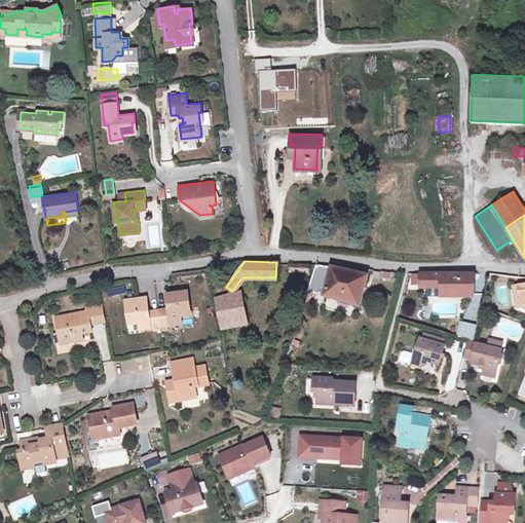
[(309,271),(309,262),(288,262),(289,268),(291,269),(309,271)]
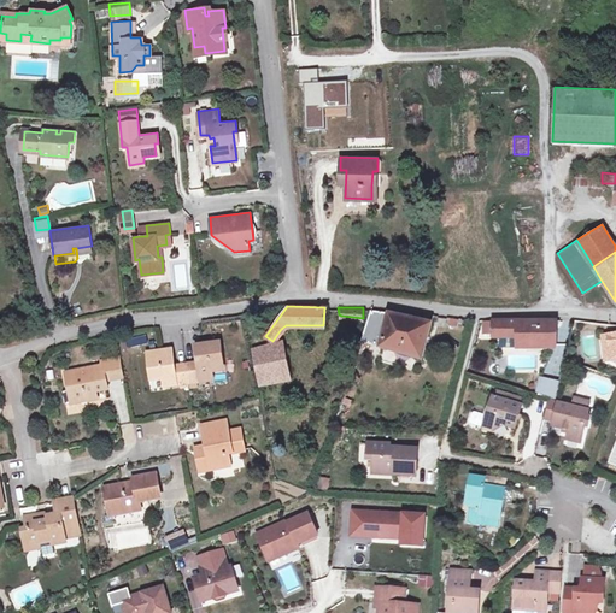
[(422,357),(433,313),(426,312),(423,319),(388,311),(370,308),(361,339),(422,357)]
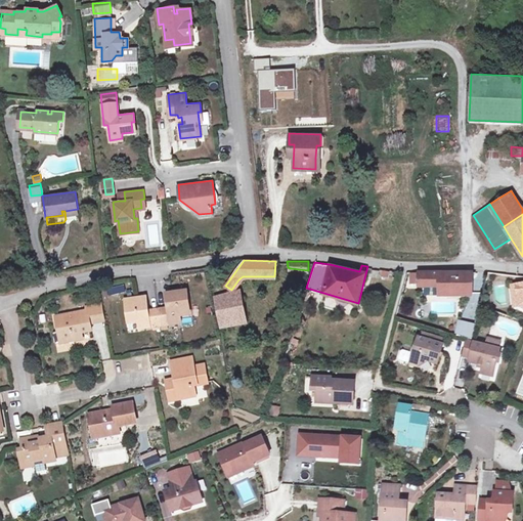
[(388,276),(390,269),(381,267),(380,275),(388,276)]
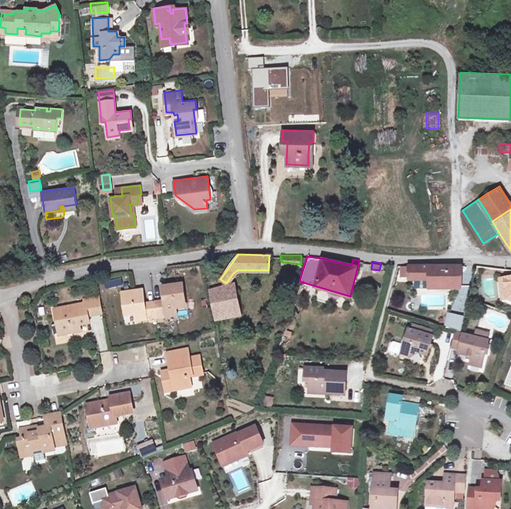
[(408,276),(408,264),(399,264),(399,276),(408,276)]
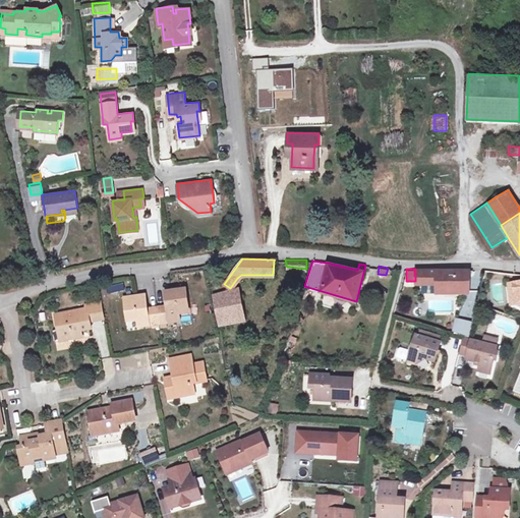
[(469,288),(470,273),(468,269),(415,269),(415,281),(421,281),(436,281),(436,288),(469,288)]
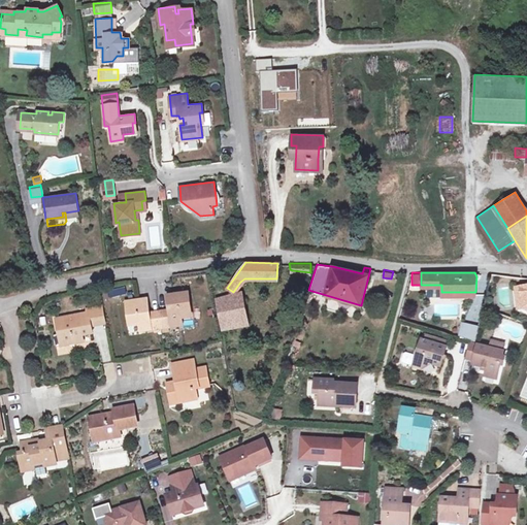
[(441,292),(441,285),(427,285),(427,296),(441,296),(441,292)]
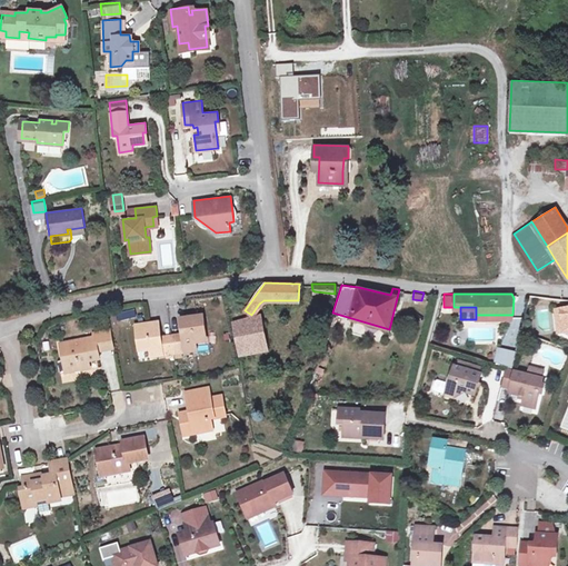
[(205,339),(201,315),(180,318),(182,333),(171,334),(173,351),(182,350),(195,348),(193,341),(205,339)]
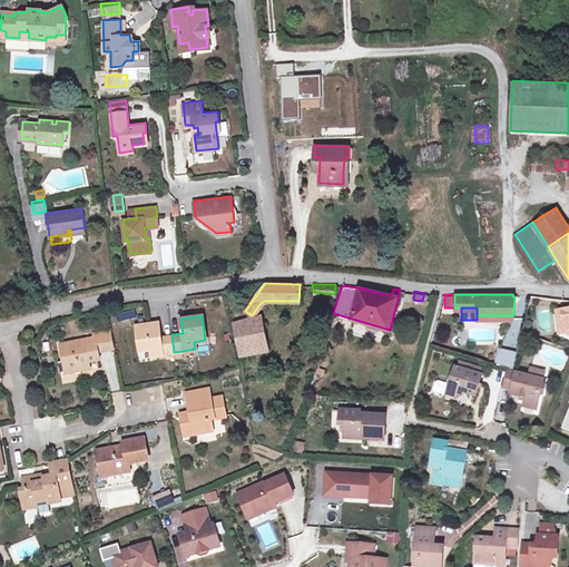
[(266,350),(261,315),(234,323),(239,353),(266,350)]
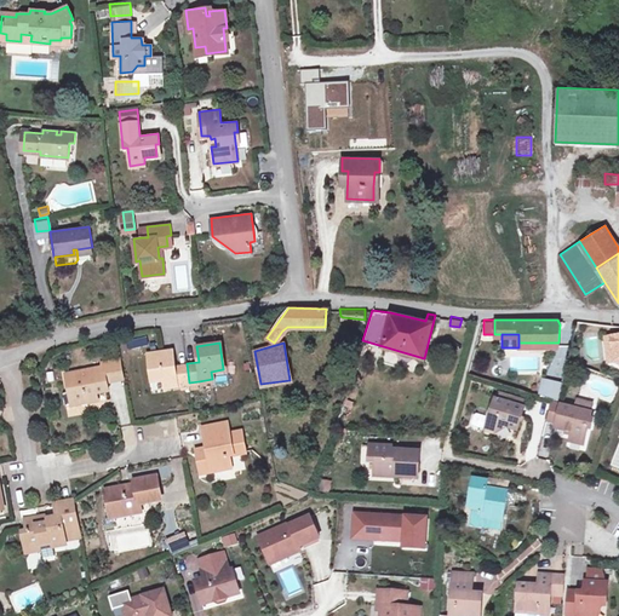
[(189,383),(187,363),(175,364),(172,349),(149,352),(153,379),(165,378),(165,385),(189,383)]
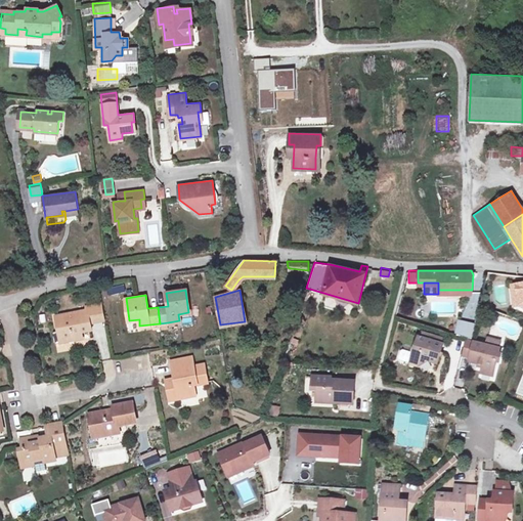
[(91,329),(89,321),(103,318),(100,302),(85,305),(86,309),(55,315),(58,331),(58,333),(61,332),(63,341),(74,339),(73,333),(81,331),(91,329)]
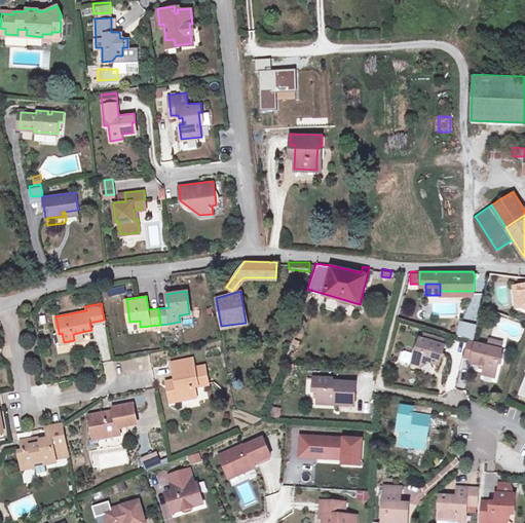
[(496,318),(498,310),(486,306),(484,312),(496,318)]
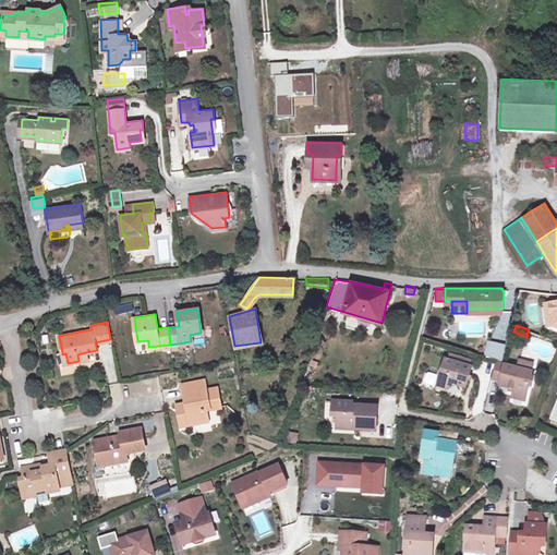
[(483,353),(499,358),(504,342),(487,337),(483,353)]
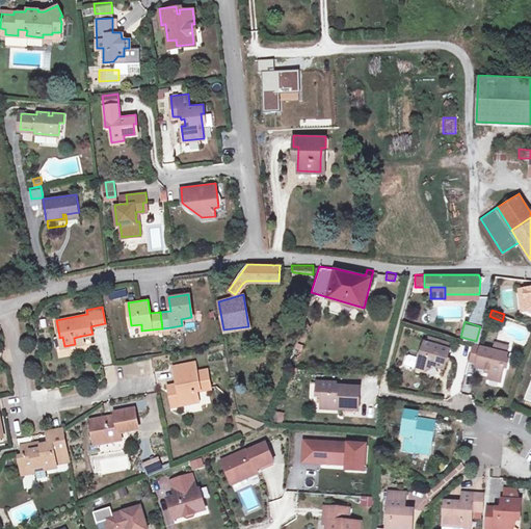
[(94,334),(94,339),(100,339),(101,362),(110,361),(107,333),(94,334)]
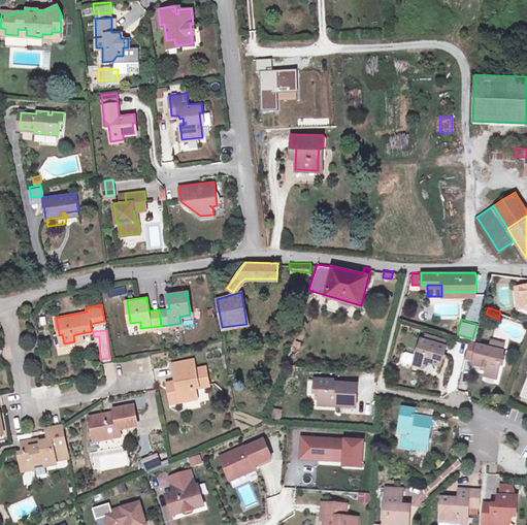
[(446,339),(423,332),(422,337),(445,345),(446,339)]
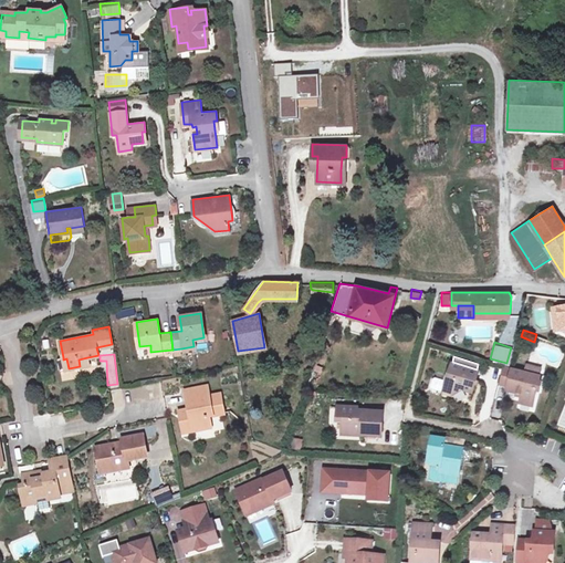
[(69,368),(66,358),(63,360),(63,357),(59,357),(58,360),(60,369),(69,368)]
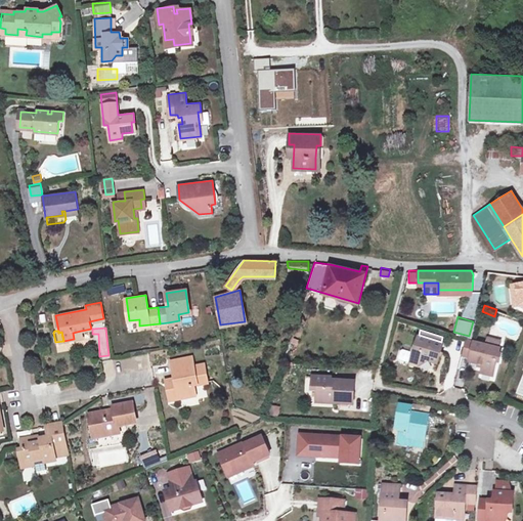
[(436,361),(442,343),(441,342),(419,335),(413,351),(410,360),(410,361),(419,364),(429,358),(436,361)]
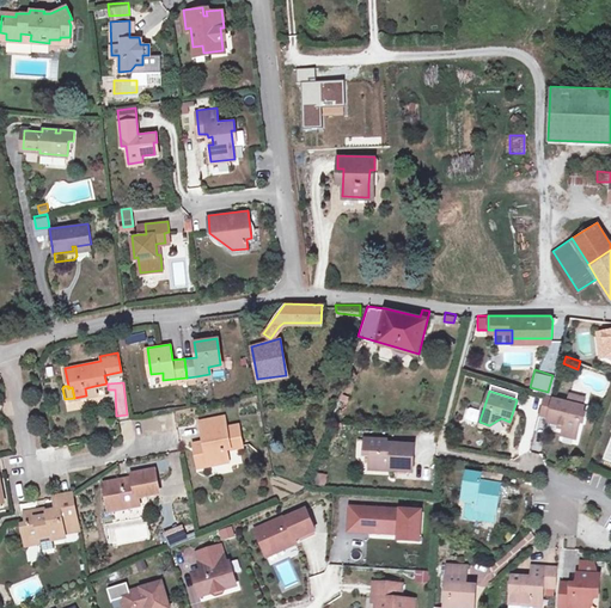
[(576,430),(582,404),(581,404),(584,395),(569,392),(567,400),(544,394),(539,411),(548,413),(547,418),(563,423),(562,427),(576,430)]
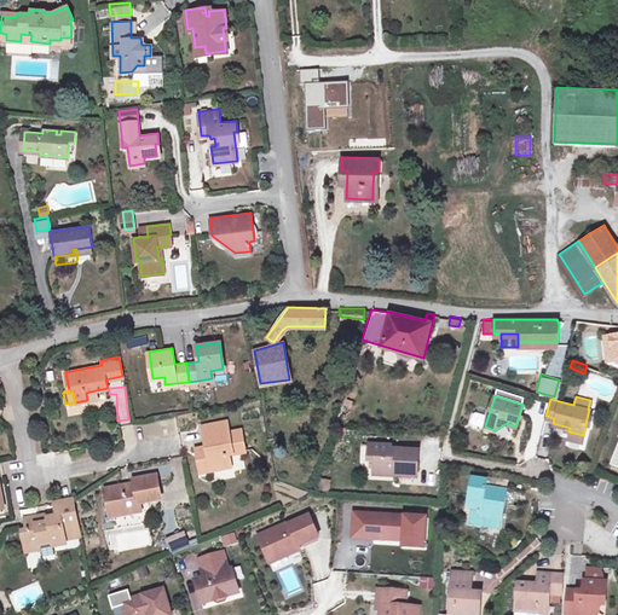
[(489,415),(477,411),(473,411),(471,419),(473,422),(485,425),(489,415)]
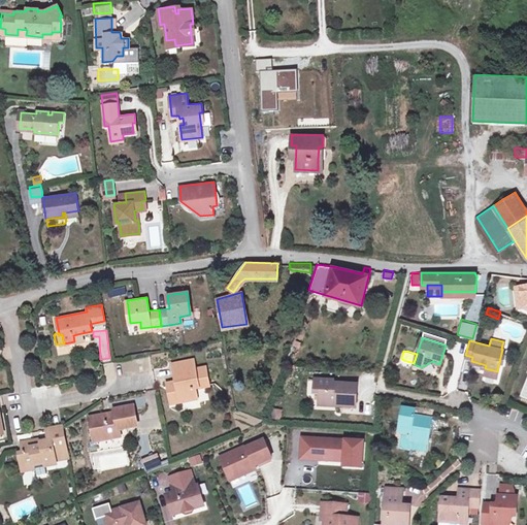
[(208,384),(205,364),(195,366),(193,358),(172,362),(176,381),(167,383),(169,392),(177,391),(179,400),(197,396),(195,386),(208,384)]
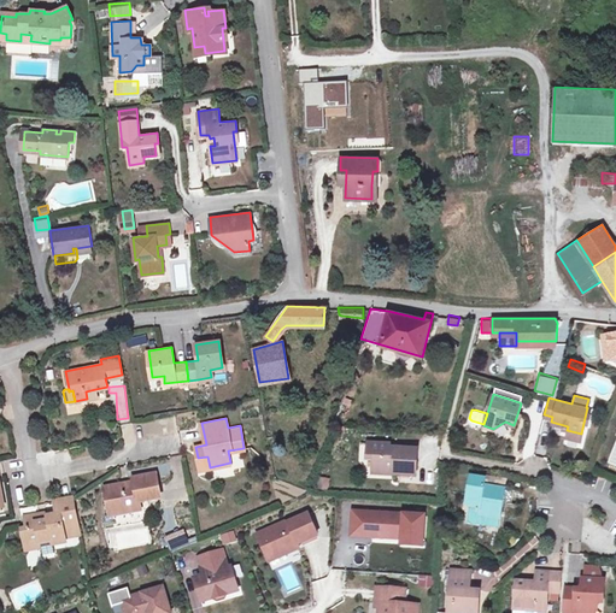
[(415,473),(417,447),(389,444),(389,442),(368,441),(367,453),(373,454),(373,466),(394,467),(393,471),(415,473)]
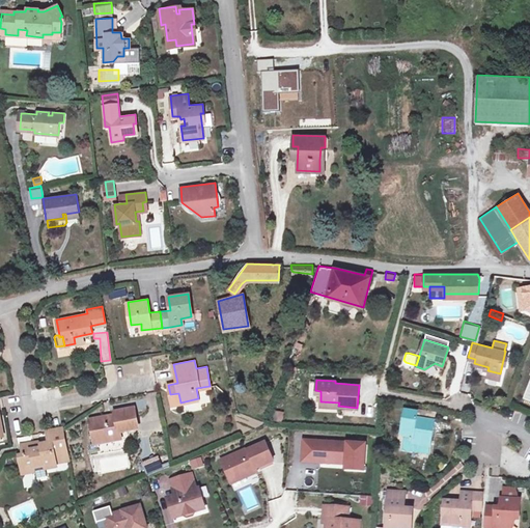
[(180,403),(178,393),(170,394),(172,404),(180,403)]
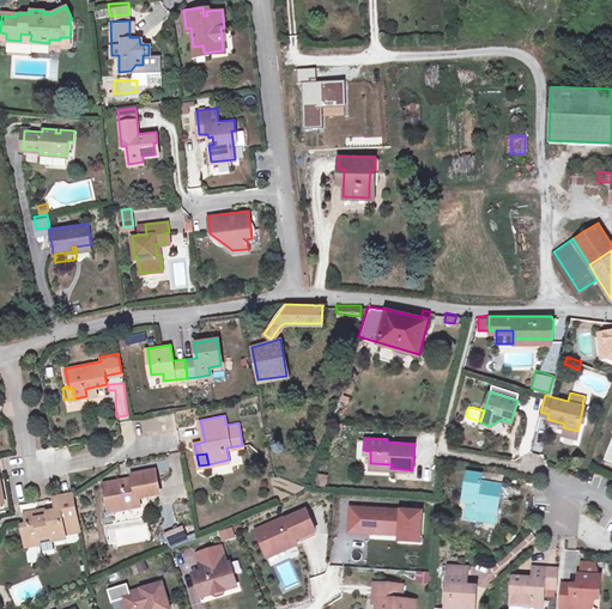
[(158,491),(153,468),(132,472),(133,476),(104,482),(110,509),(139,504),(137,495),(158,491)]
